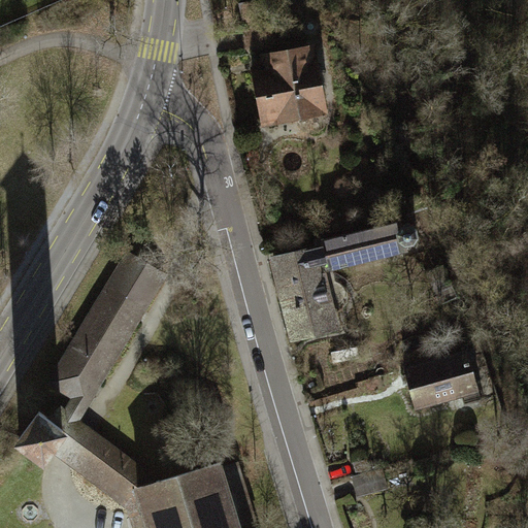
[(314,48),(273,56),(275,67),(257,70),(266,123),(300,117),(302,124),(327,119),(314,48)]
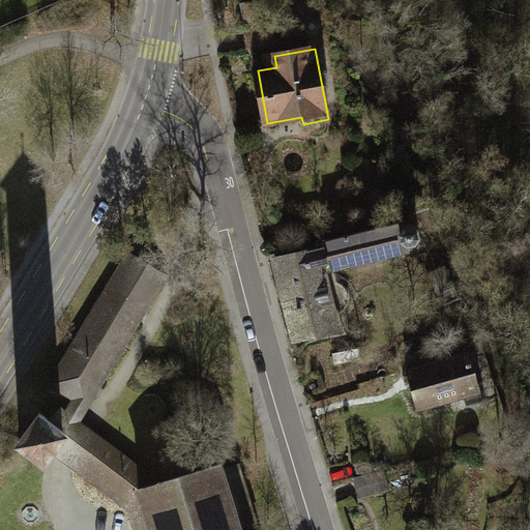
[(333,269),(335,268),(411,251),(409,245),(416,244),(422,238),(420,228),(412,223),(404,226),(404,223),(327,241),(328,246),(333,269)]
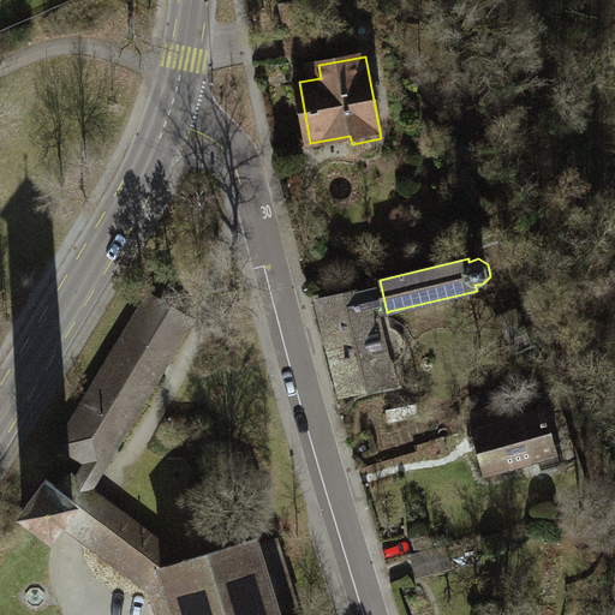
[(387,312),(381,286),(321,302),(344,393),(393,381),(388,364),(393,363),(395,362),(399,359),(402,356),(405,352),(406,348),(406,342),(405,339),(402,335),(401,333),(398,329),(393,327),(389,311),(387,312)]
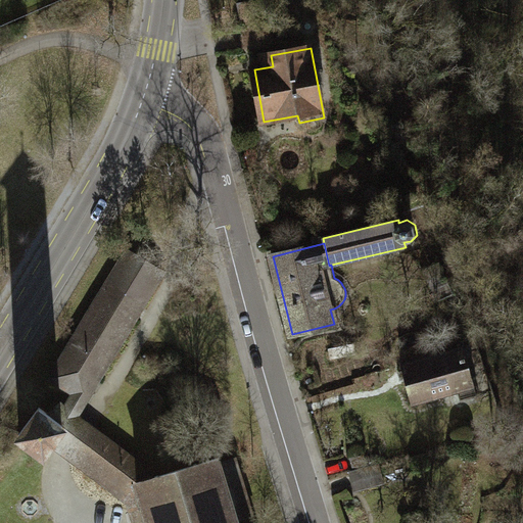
[(52,378),(78,393),(88,376),(97,381),(163,272),(130,251),(52,378)]
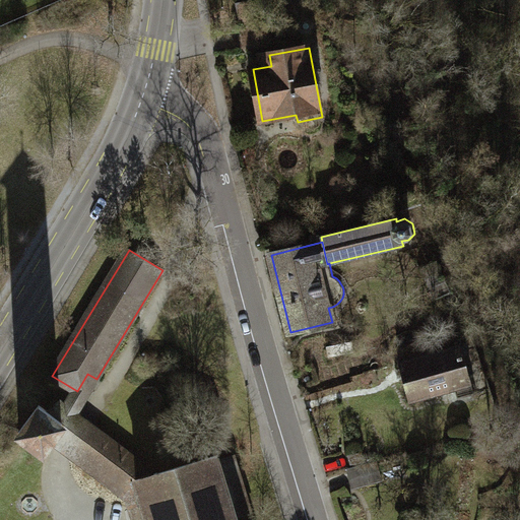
[(399,363),(410,401),(473,384),(461,344),(399,363)]
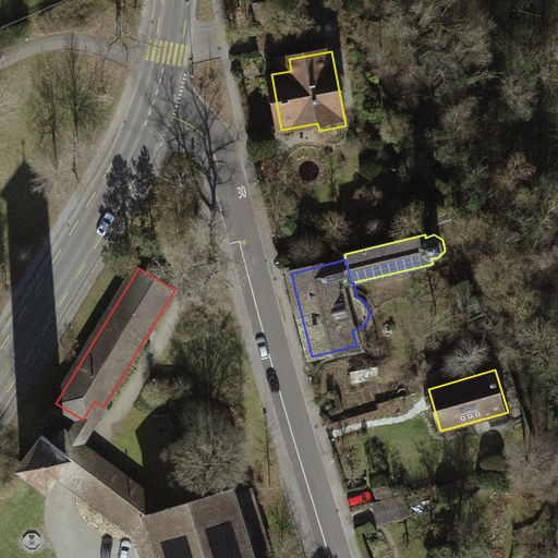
[(104,407),(94,401),(83,420),(72,437),(76,440),(56,470),(83,490),(105,463),(81,445),(104,407)]
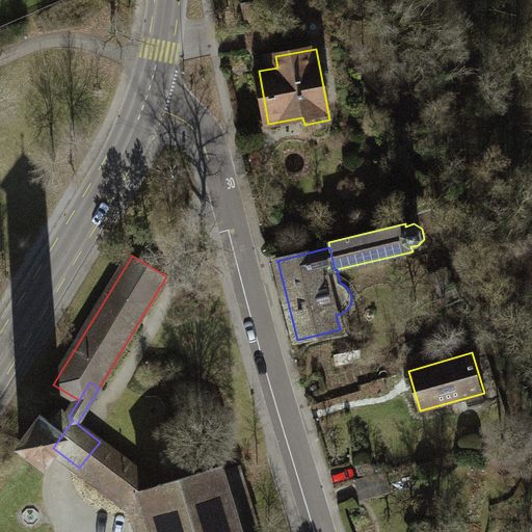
[(53,448),(73,420),(69,417),(61,411),(49,421),(42,415),(21,441),(44,459),(53,448)]
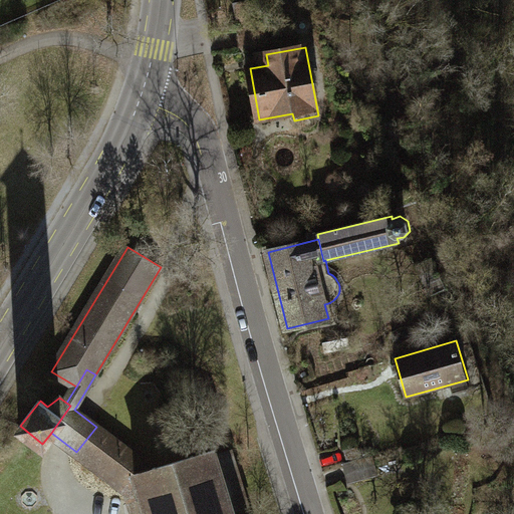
[(146,462),(96,427),(76,452),(75,454),(129,493),(133,513),(232,513),(230,513),(228,508),(245,503),(246,506),(248,506),(231,451),(213,457),(212,455),(214,454),(213,450),(208,451),(208,452),(195,456),(195,455),(191,456),(192,457),(158,468),(157,466),(154,467),(154,468),(148,470),(146,462)]
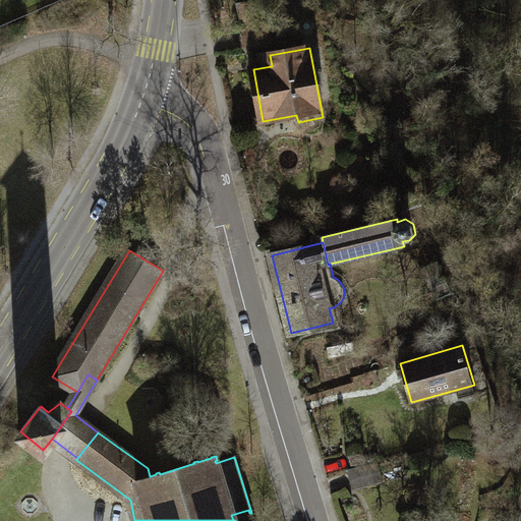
[(350,471),(354,487),(383,480),(378,463),(350,471)]
